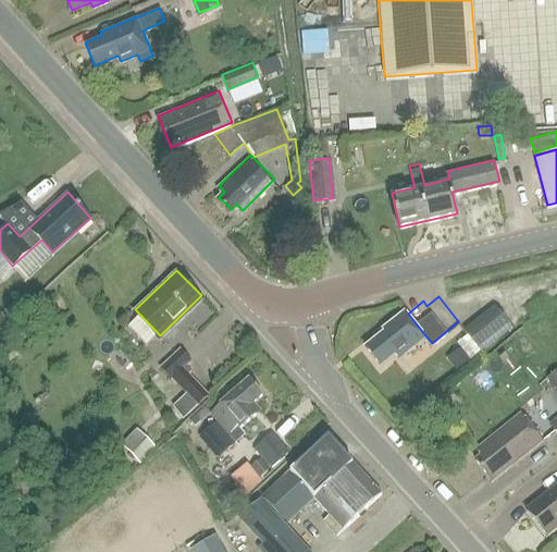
[(495,304),(465,328),(482,350),(512,326),(495,304)]
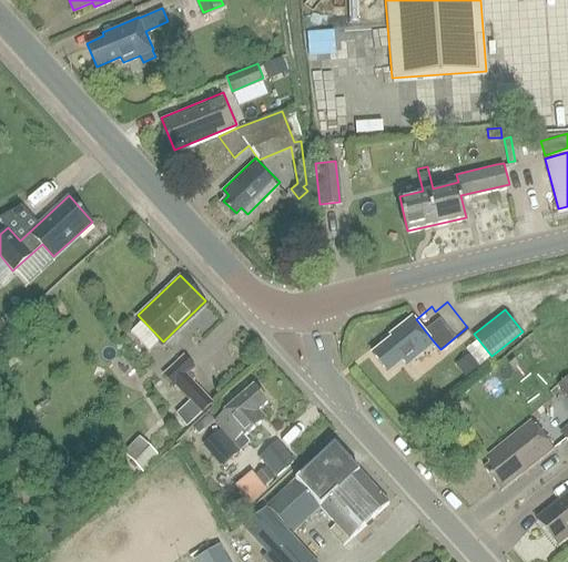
[(406,363),(433,340),(416,319),(413,315),(388,334),(391,336),(373,350),(388,369),(403,358),(406,363)]
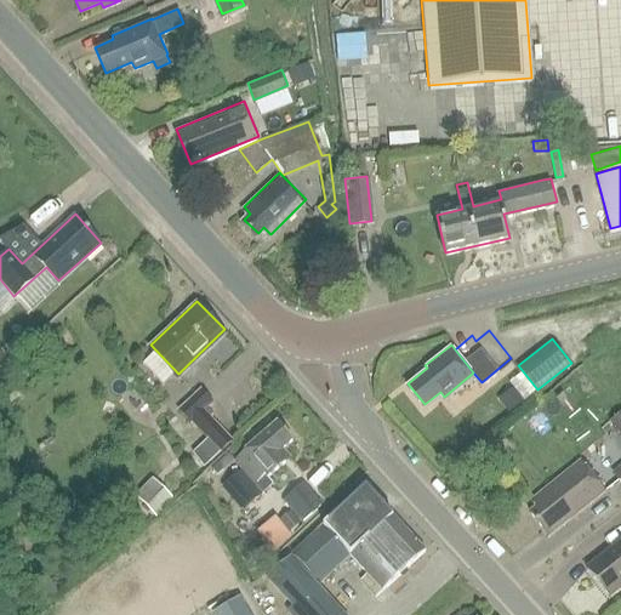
[(200,385),(177,406),(191,421),(192,419),(208,436),(220,449),(221,449),(233,437),(205,408),(214,398),(200,385)]
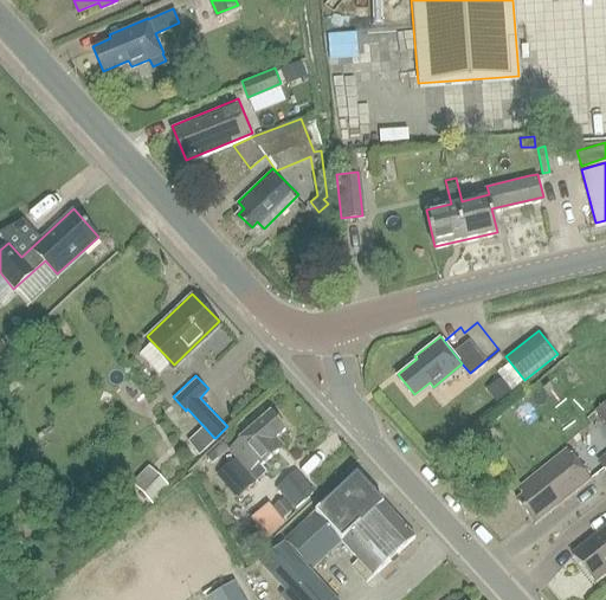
[(501,375),(485,386),(496,400),(511,388),(510,388),(501,375)]
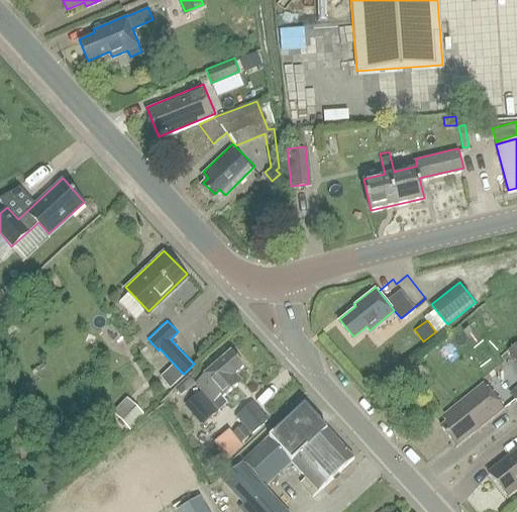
[(516,339),(508,347),(516,359),(516,339)]
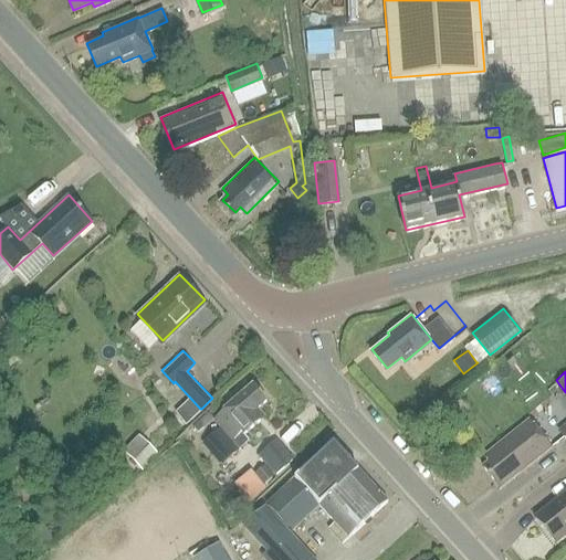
[(258,404),(266,397),(252,381),(213,415),(221,423),(200,442),(220,463),(249,436),(244,432),(261,418),(257,413),(262,409),(258,404)]
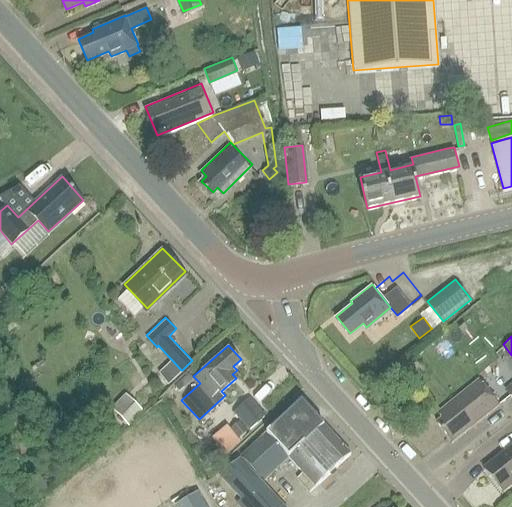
[(171,359),(162,368),(172,380),(182,370),(181,370),(171,359)]
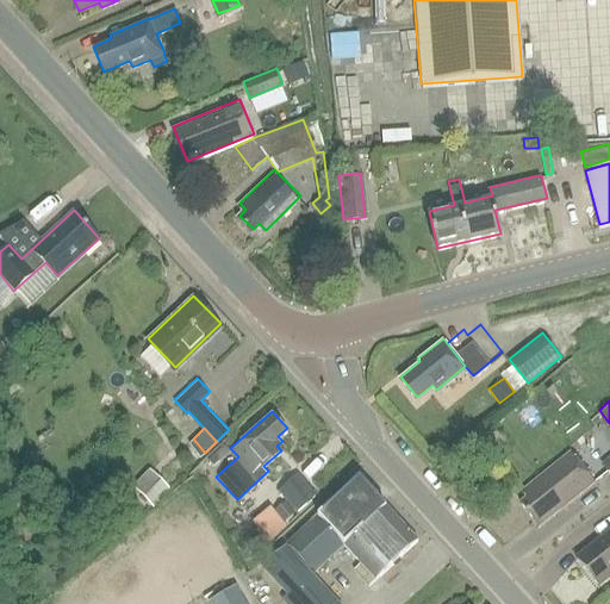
[(546,517),(595,477),(570,447),(521,487),(526,493),(520,498),(533,515),(539,509),(546,517)]
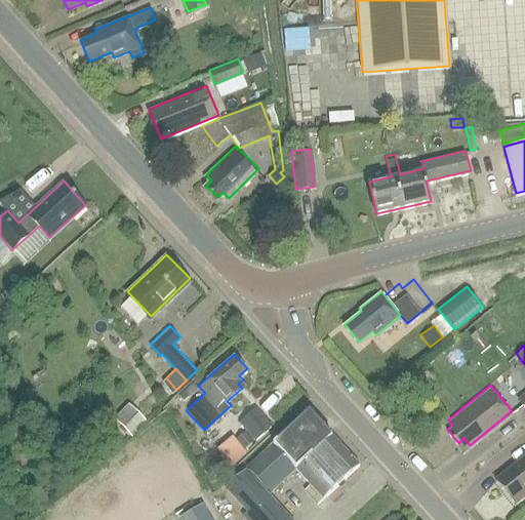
[(185,389),(179,393),(185,399),(190,394),(185,389)]
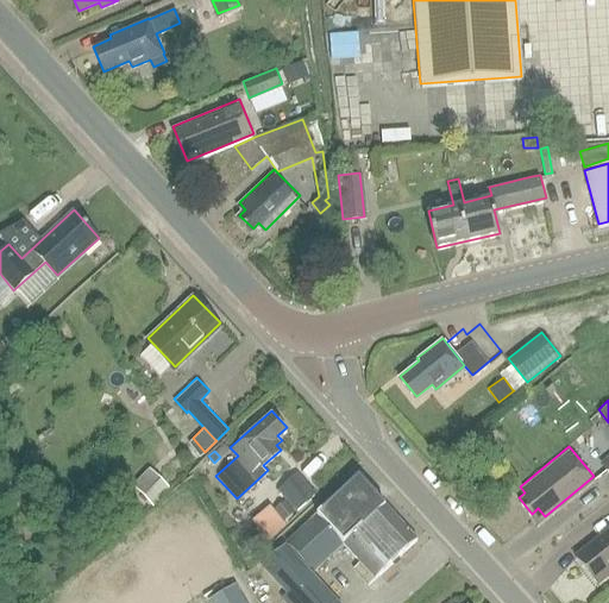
[(149,465),(132,482),(154,502),(170,485),(149,465)]
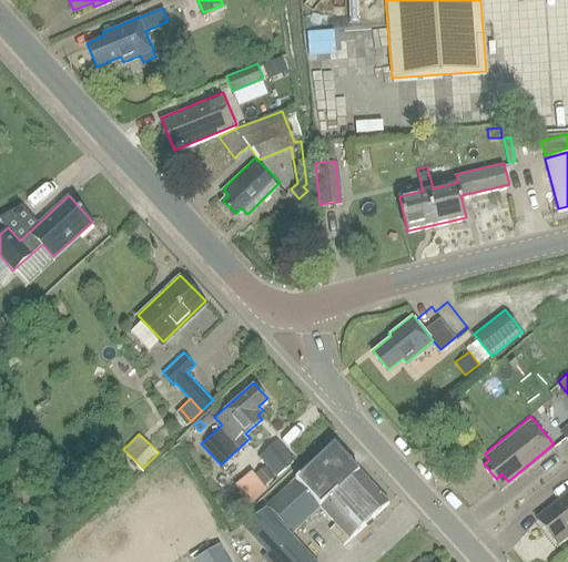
[(294,457),(277,438),(260,455),(276,473),(294,457)]
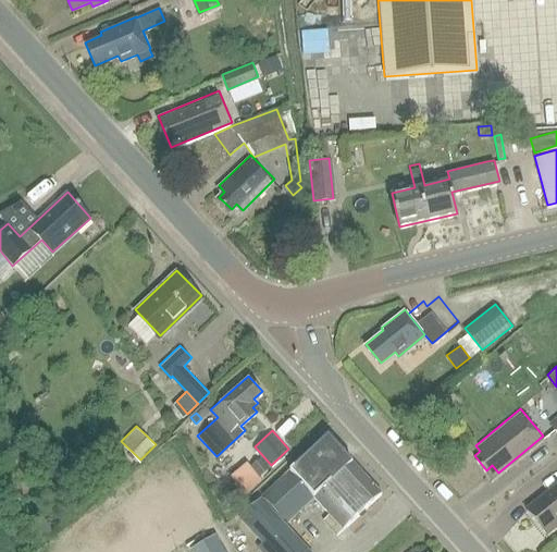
[(330,433),(263,495),(288,522),(316,495),(331,512),(323,518),(337,534),(345,527),(383,491),(330,433)]
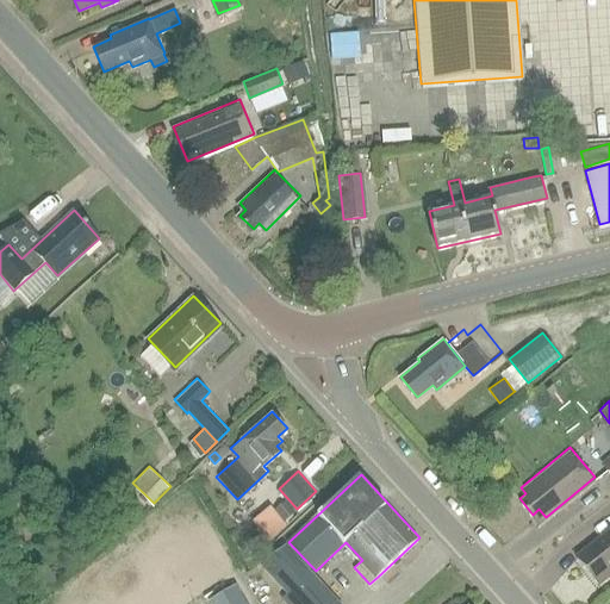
[(285,499),(275,508),(285,518),(294,510),(285,499)]
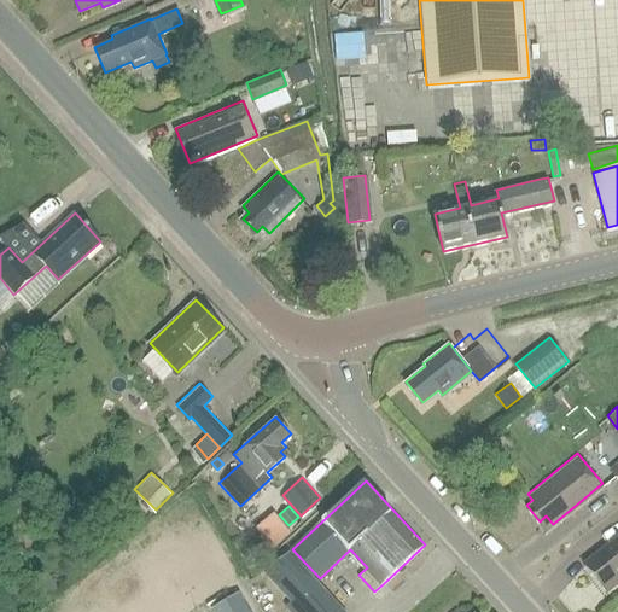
[(617,531),(583,560),(605,589),(617,578),(617,531)]
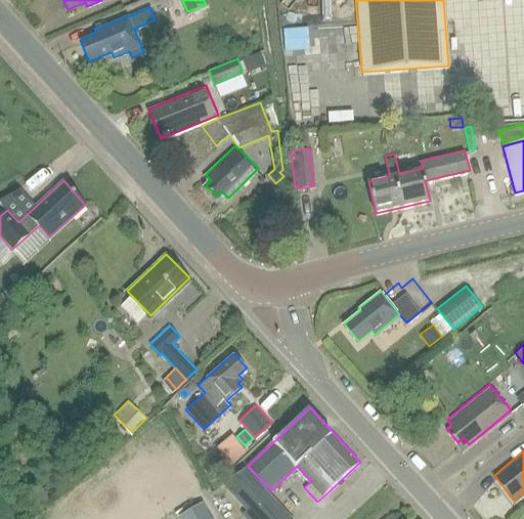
[(248,518),(294,518),(246,466),(225,485),(247,509),(242,513),(248,518)]
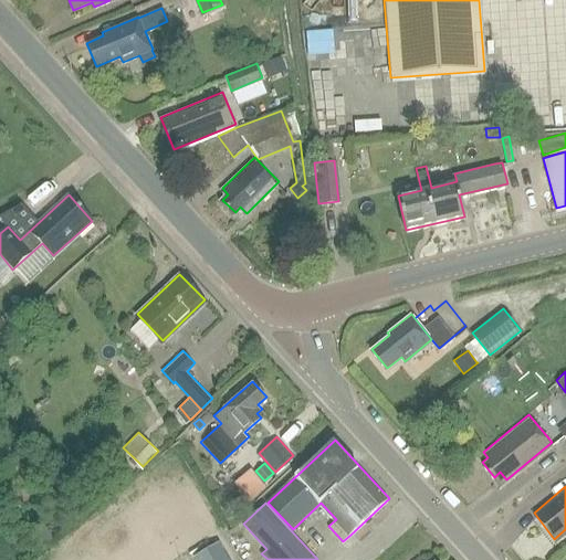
[(202,559),(233,559),(222,539),(198,552),(202,559)]
